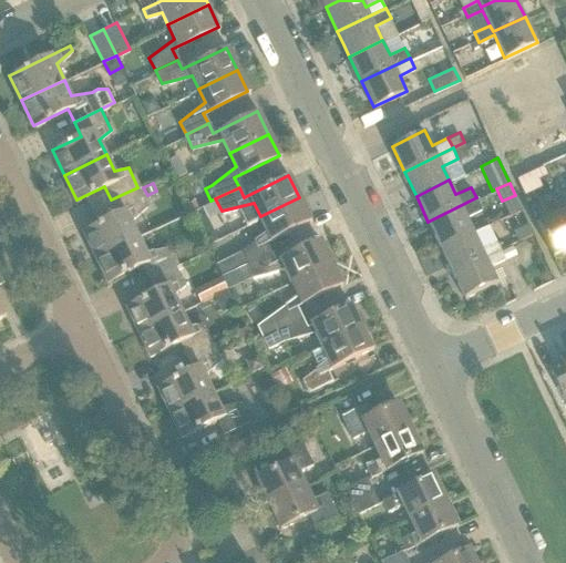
[(117,213),(83,229),(95,255),(137,235),(131,219),(147,206),(137,187),(111,200),(117,213)]
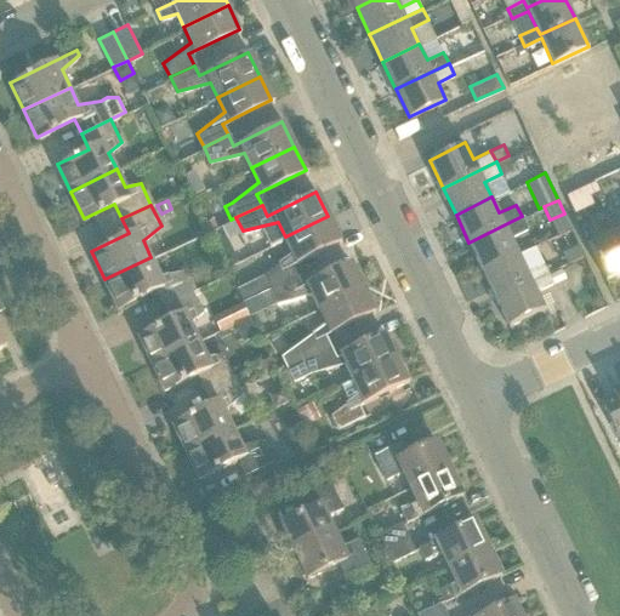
[(589,243),(606,278),(619,271),(619,237),(616,229),(619,227),(619,220),(615,210),(606,215),(613,231),(589,243)]
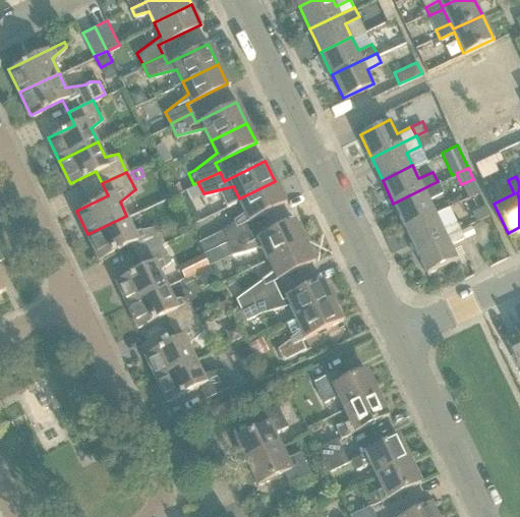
[(245,212),(223,229),(228,240),(248,231),(244,222),(285,202),(275,181),(239,198),(245,212)]
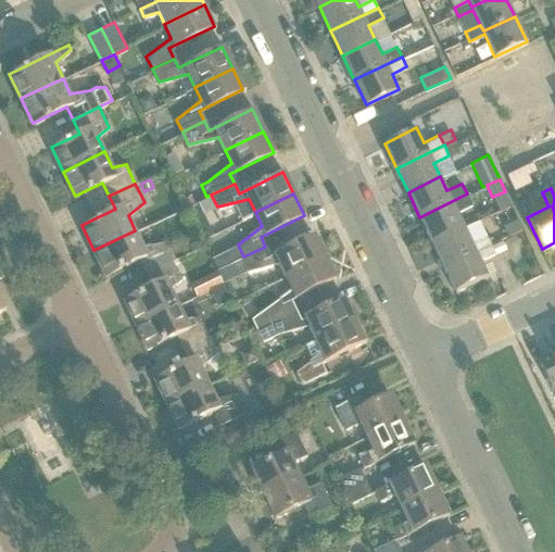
[(419,217),(426,229),(431,241),(464,226),(457,212),(472,204),(467,193),(419,217)]
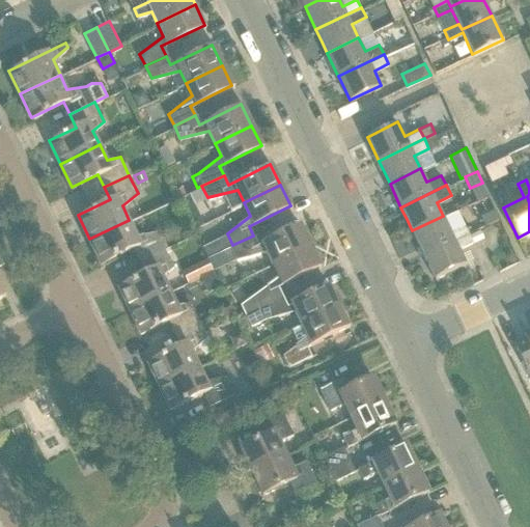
[(188,193),(178,197),(184,207),(193,202),(188,193)]
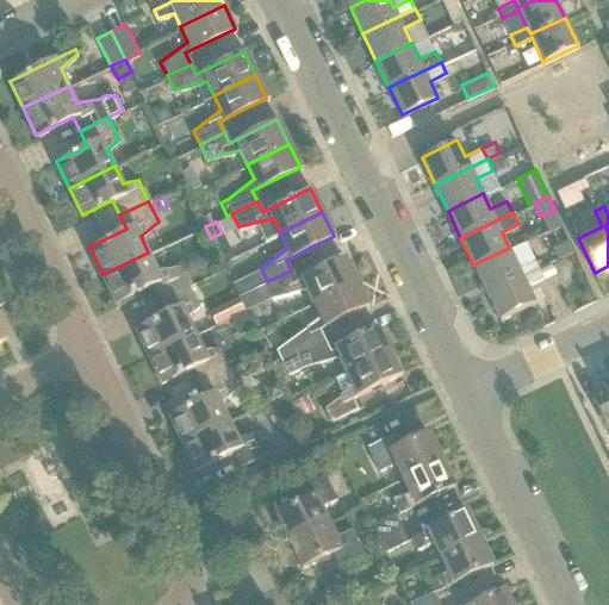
[(569,239),(552,248),(558,259),(575,250),(569,239)]
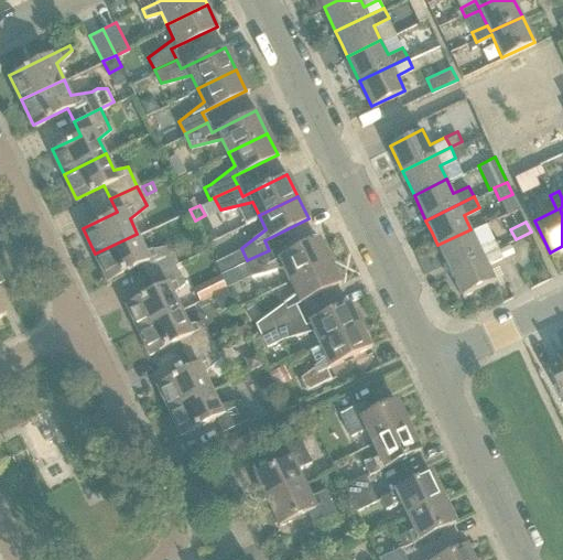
[(437,245),(443,257),(450,269),(498,245),(493,236),(477,244),(471,229),(437,245)]
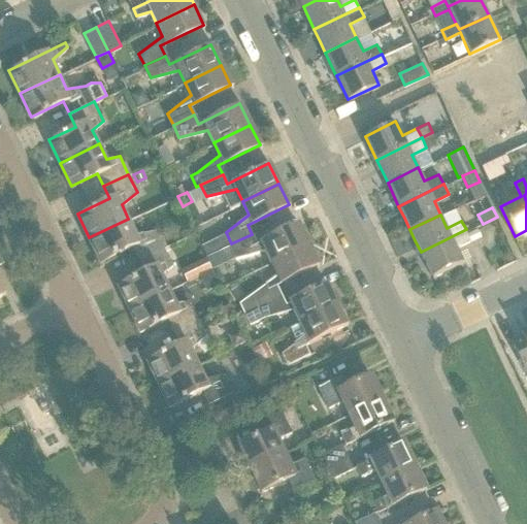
[(89,237),(99,260),(132,244),(138,258),(163,246),(155,229),(135,233),(128,219),(89,237)]
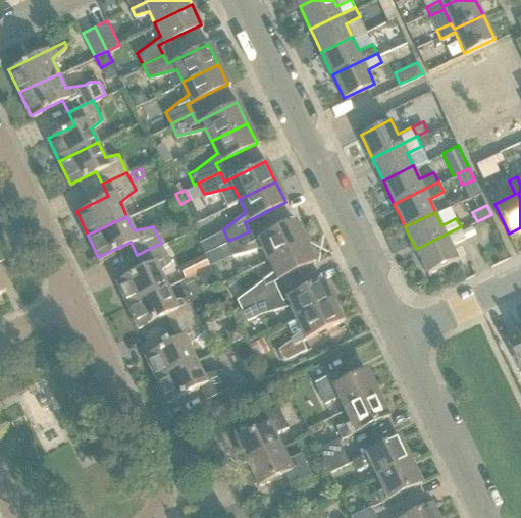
[(228,241),(235,254),(262,246),(268,258),(305,241),(295,220),(253,240),(249,231),(228,241)]
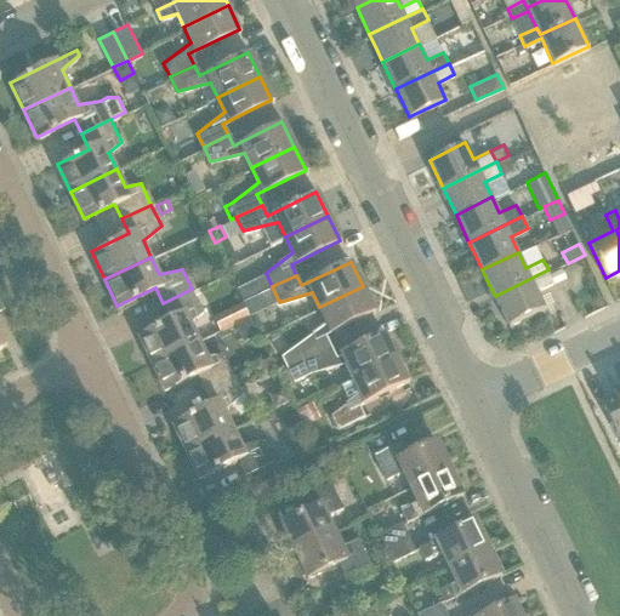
[(508,324),(545,307),(536,289),(553,280),(549,269),(495,296),(508,324)]
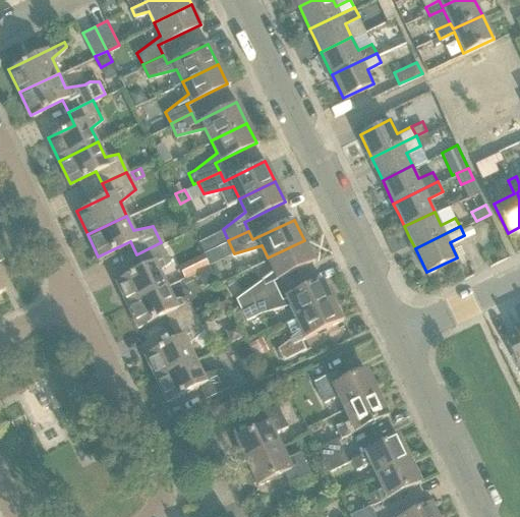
[(272,279),(313,260),(304,240),(268,257),(274,271),(251,288),(236,297),(240,306),(277,289),(272,279)]
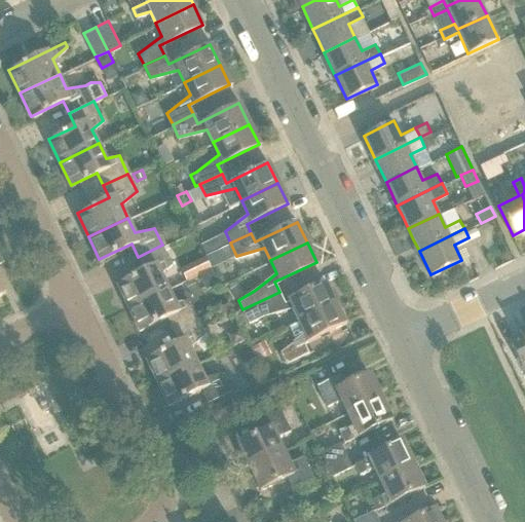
[(171,262),(162,245),(138,257),(144,268),(117,282),(128,306),(167,287),(159,271),(171,262)]
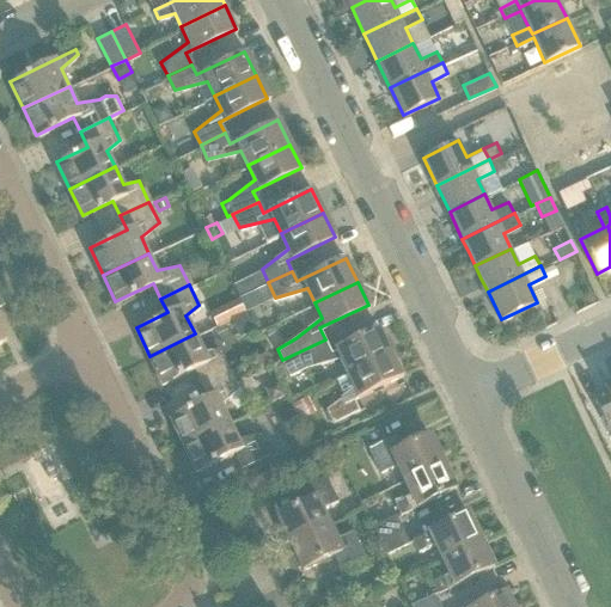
[(238,298),(226,302),(232,316),(244,310),(238,298)]
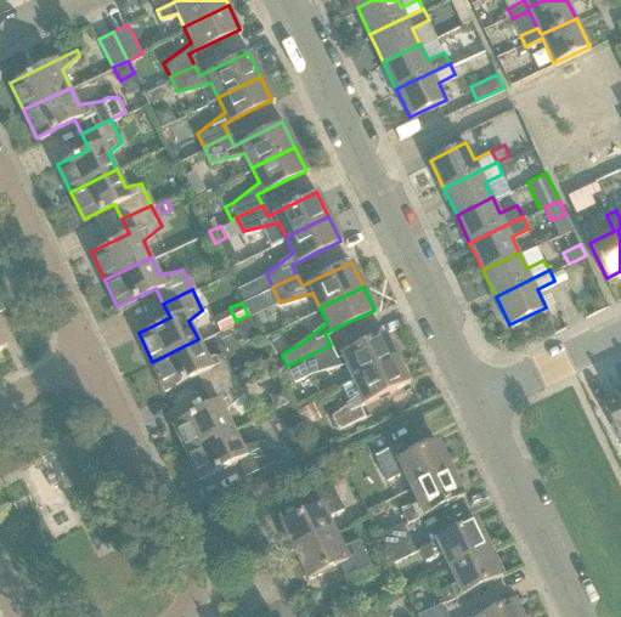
[(331,345),(287,366),(294,380),(314,372),(346,363),(354,378),(397,356),(385,332),(336,356),(331,345)]
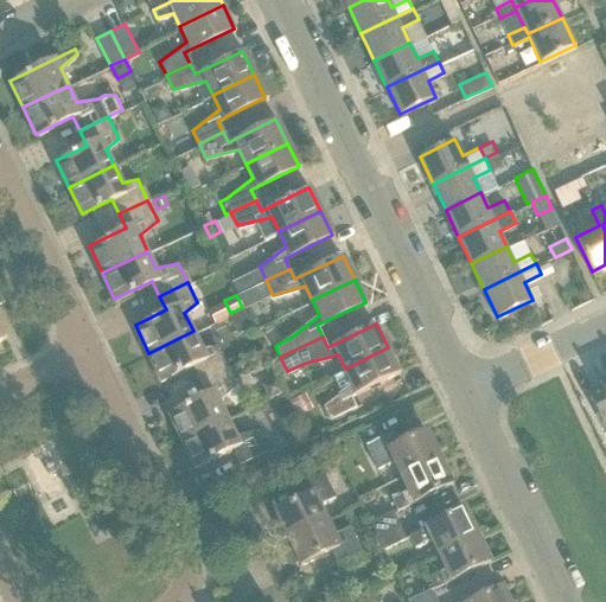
[(191,364),(199,379),(227,366),(217,344),(201,347),(193,331),(148,353),(160,378),(191,364)]
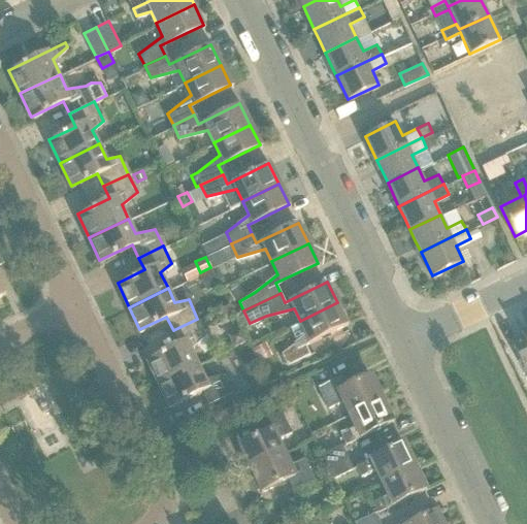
[(347,322),(337,302),(300,321),(306,333),(284,351),(289,363),(311,352),(306,341),(347,322)]
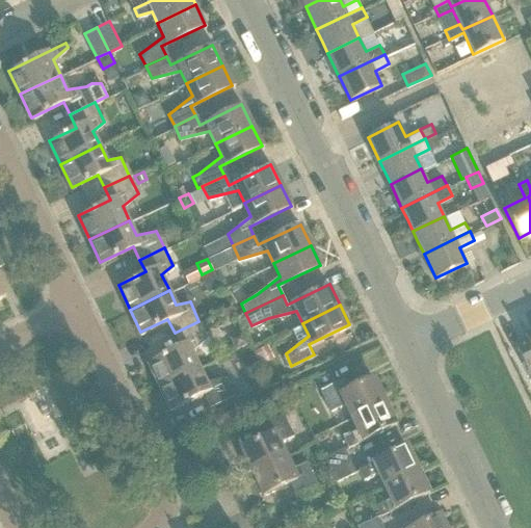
[(207,338),(198,321),(175,333),(181,345),(148,361),(159,385),(200,366),(192,350),(207,338)]
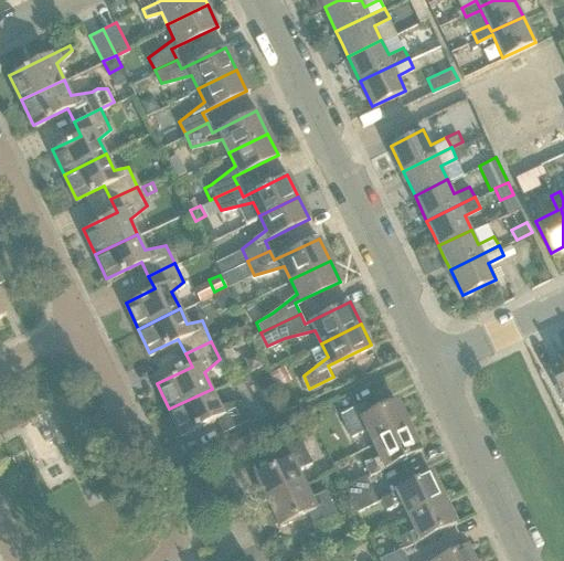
[(219,403),(212,389),(169,409),(181,433),(216,416),(223,431),(248,419),(240,400),(219,403)]
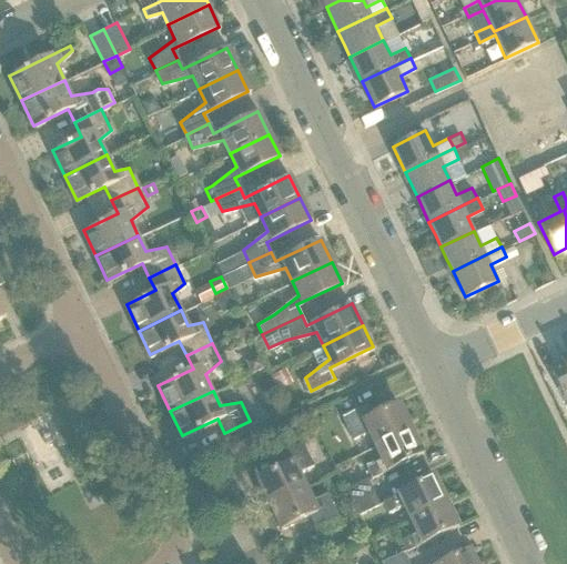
[(411,426),(398,402),(371,415),(364,403),(341,414),(352,436),(367,430),(375,444),(411,426)]
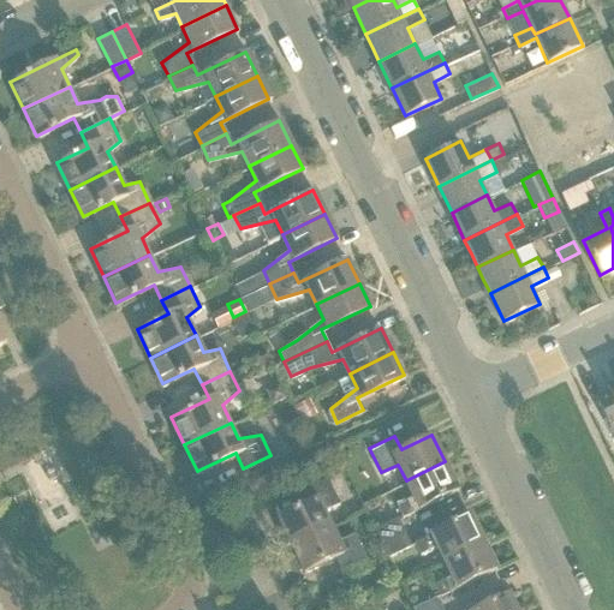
[(406,480),(413,495),(397,503),(401,515),(458,488),(445,461),(406,480)]
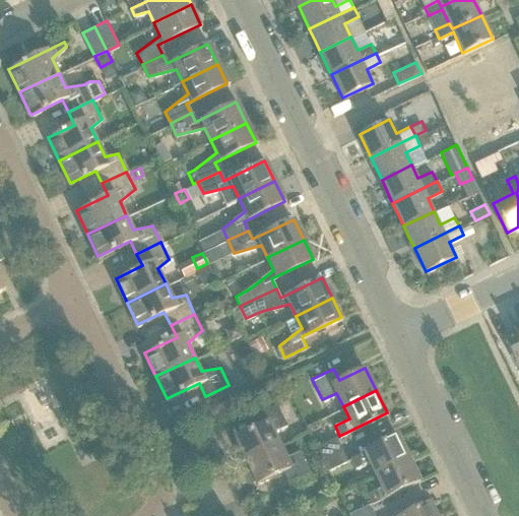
[(235,437),(245,458),(279,442),(273,429),(286,422),(277,402),(249,416),(254,428),(235,437)]
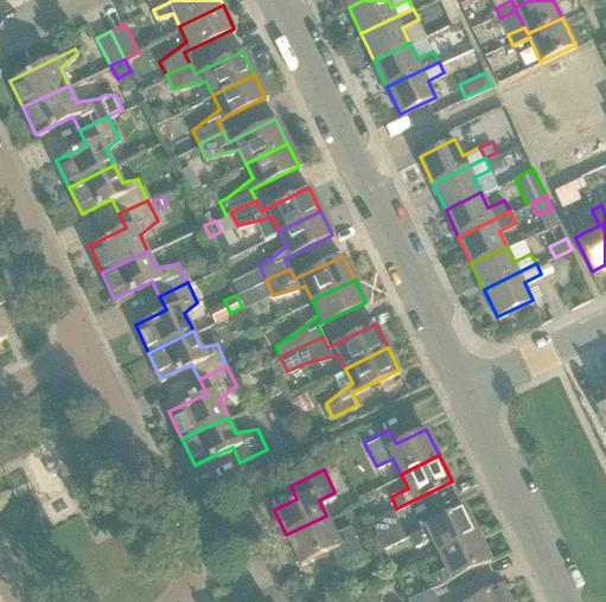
[(477,533),(464,506),(408,533),(414,545),(431,537),(438,551),(477,533)]
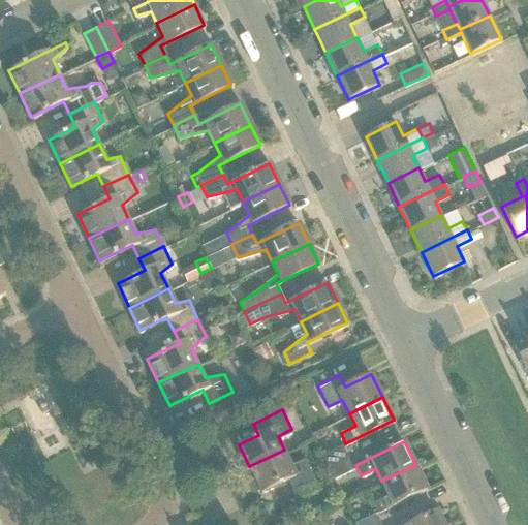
[(352,468),(341,443),(321,453),(333,477),(352,468)]
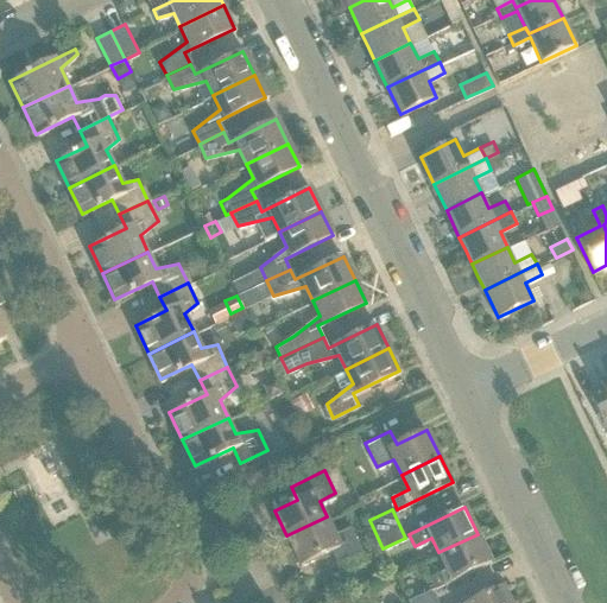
[(335,533),(327,516),(286,535),(299,564),(330,550),(336,563),(364,550),(352,525),(335,533)]
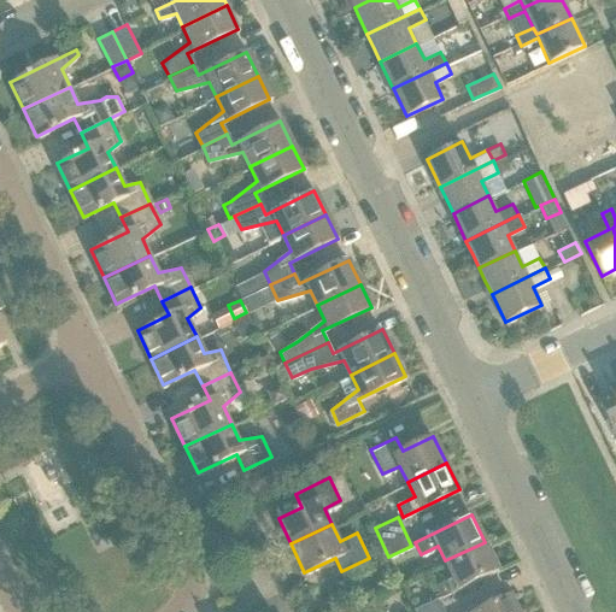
[(445,560),(453,577),(435,586),(440,596),(498,569),(485,542),(445,560)]
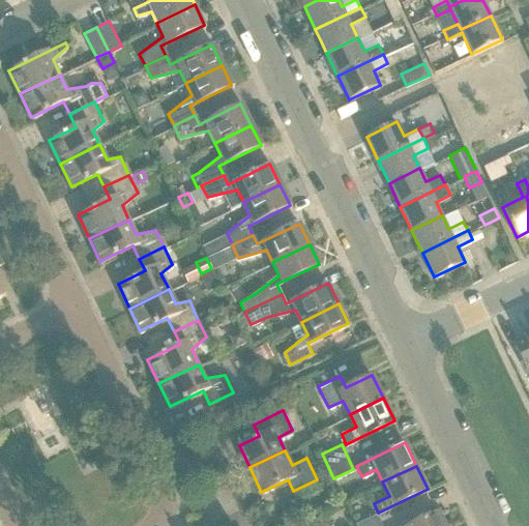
[(444,525),(438,512),(407,525),(444,525)]
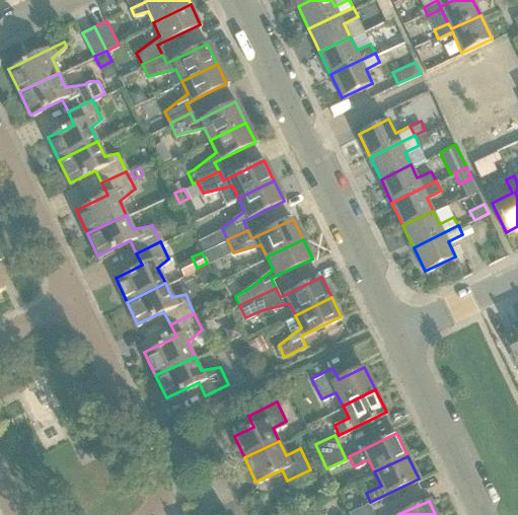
[(348,512),(349,514),(373,514),(368,502),(348,512)]
